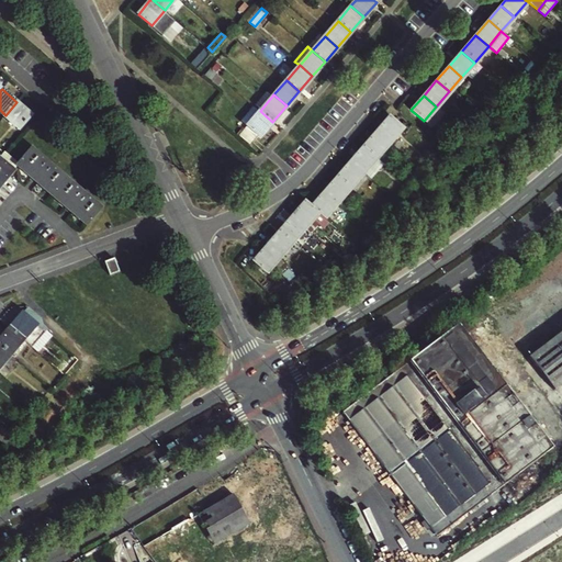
[(17,102),(6,115),(20,128),(31,115),(17,102)]
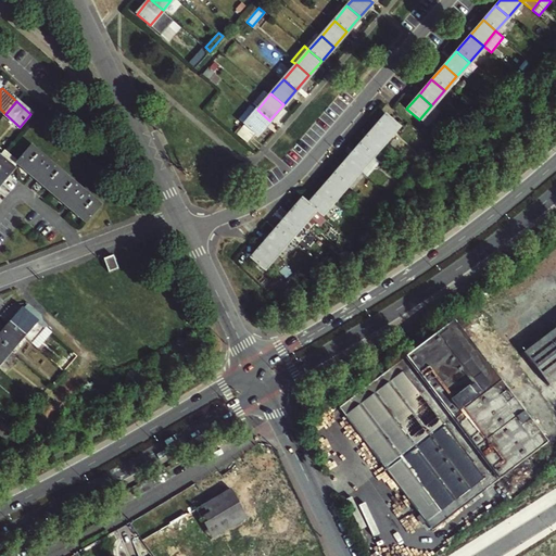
[(269,121),(257,110),(244,125),(256,136),(269,121)]
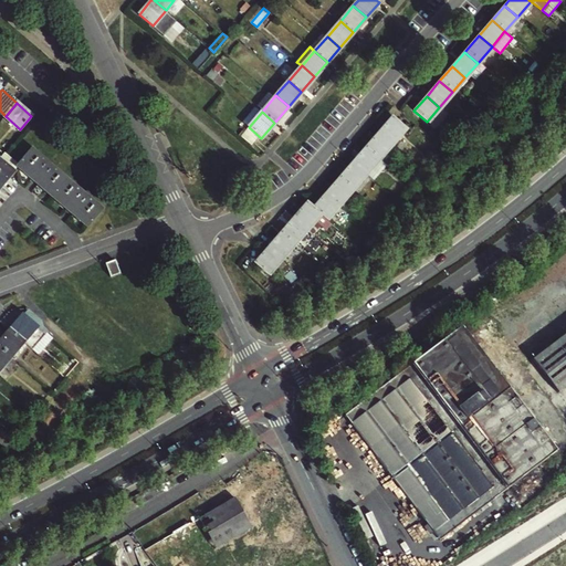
[(391,118),(378,134),(391,144),(404,129),(391,118)]
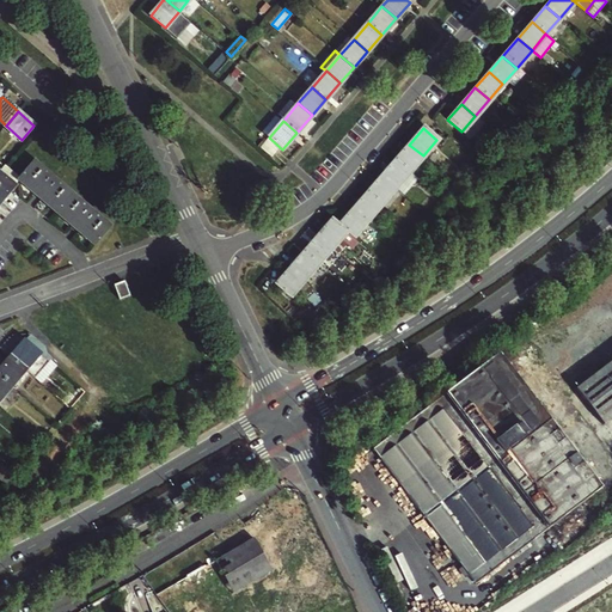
[(409,172),(423,155),(409,145),(395,161),(409,172)]
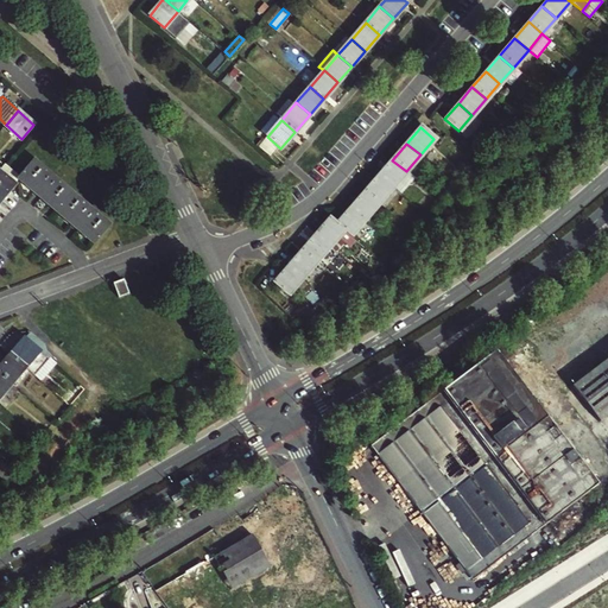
[(19,178),(20,179),(57,210),(94,242),(109,226),(73,194),(35,160),(19,178)]
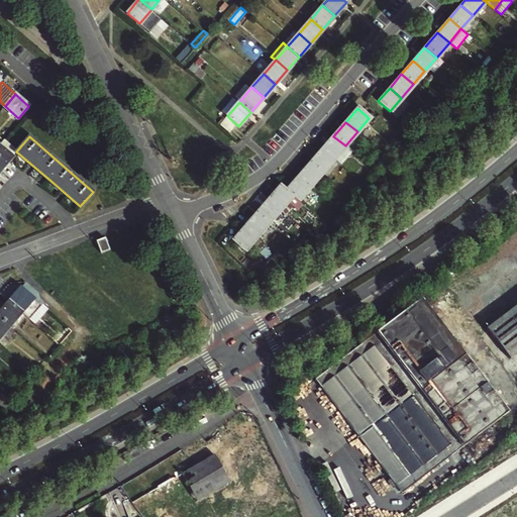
[(333,159),(345,145),(333,136),(322,148),(333,159)]
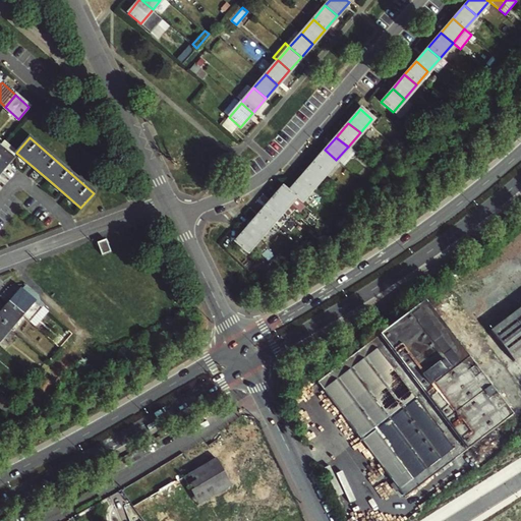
[(0,169),(1,171),(13,157),(0,145),(0,169)]
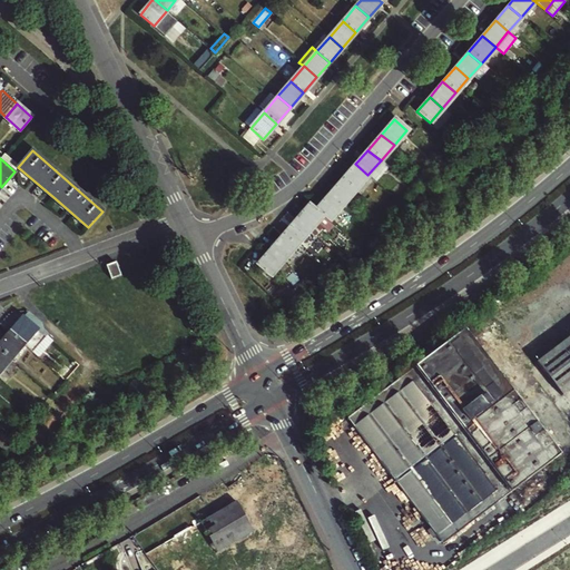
[(367,175),(355,164),(342,179),(355,190),(367,175)]
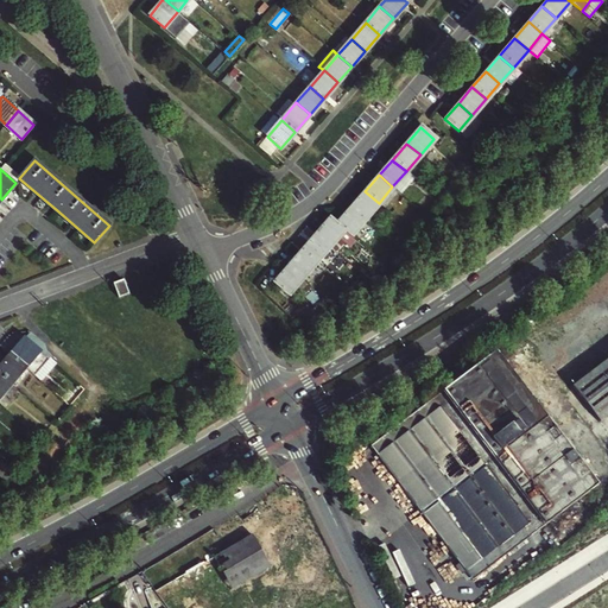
[(365,191),(352,207),(365,219),(379,203),(365,191)]
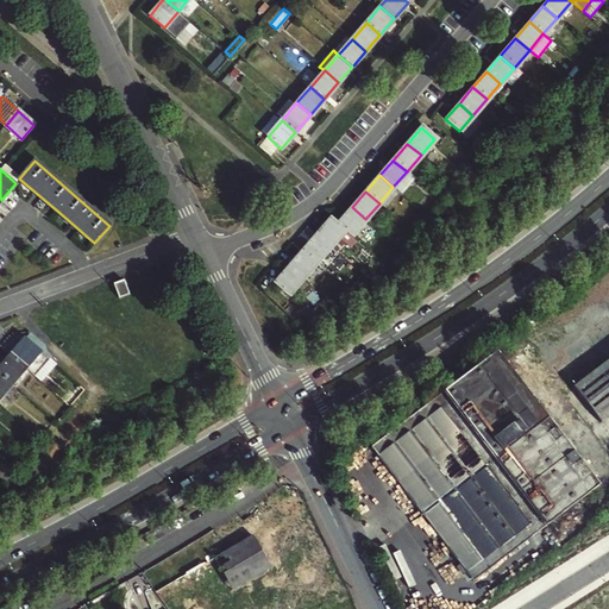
[(419,209),(413,203),(408,211),(414,215),(419,209)]
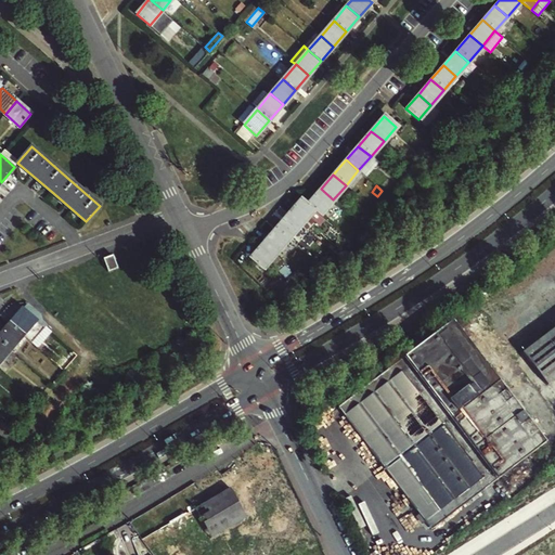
[(321,189),(307,205),(313,210),(320,216),(333,199),(321,189)]
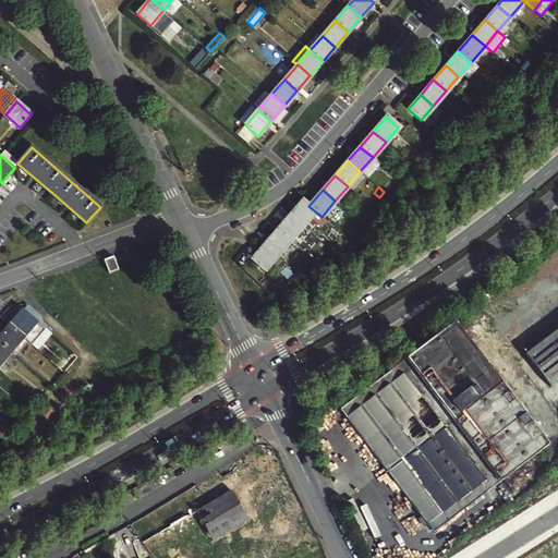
[(315,211),(308,206),(302,201),(290,215),(302,227),(315,211)]
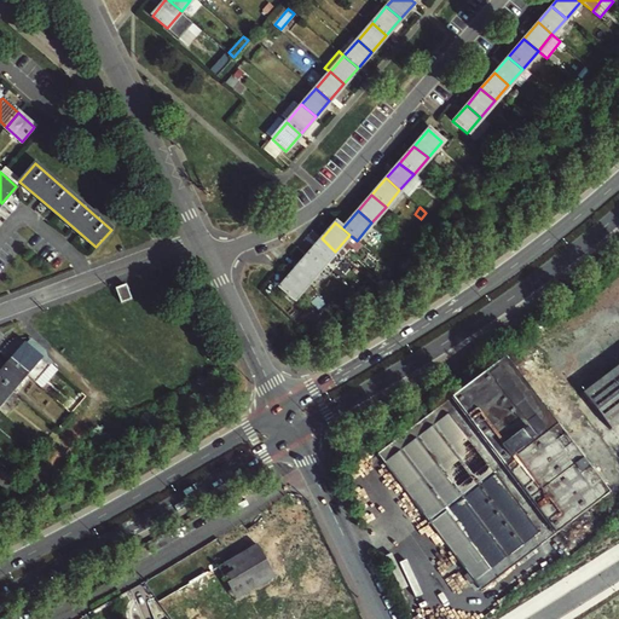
[(322,267),(335,252),(322,238),(307,255),(322,267)]
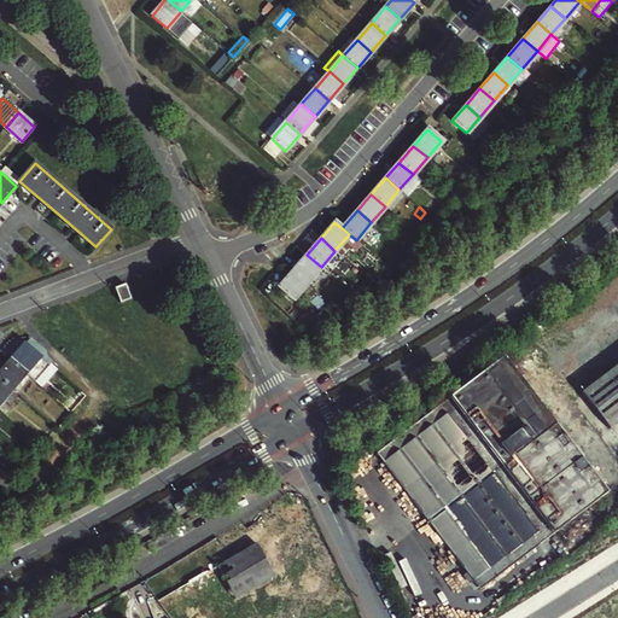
[(307,284),(321,267),(307,255),(292,272),(307,284)]
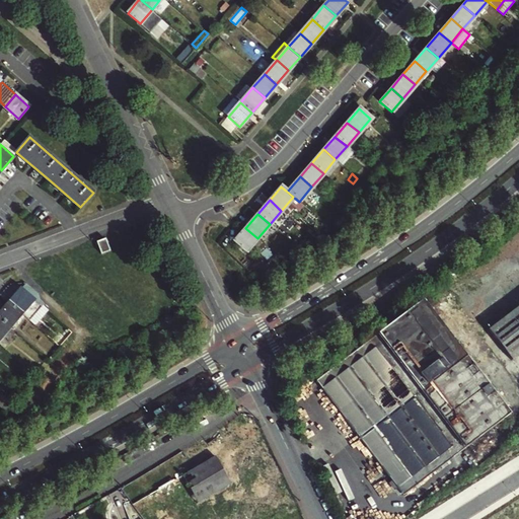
[(245,251),(257,238),(245,228),(233,241),(245,251)]
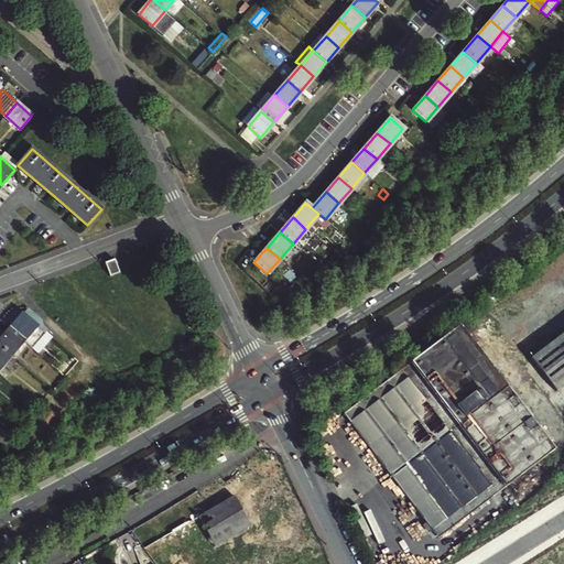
[(114,259),(105,263),(109,275),(118,272),(114,259)]
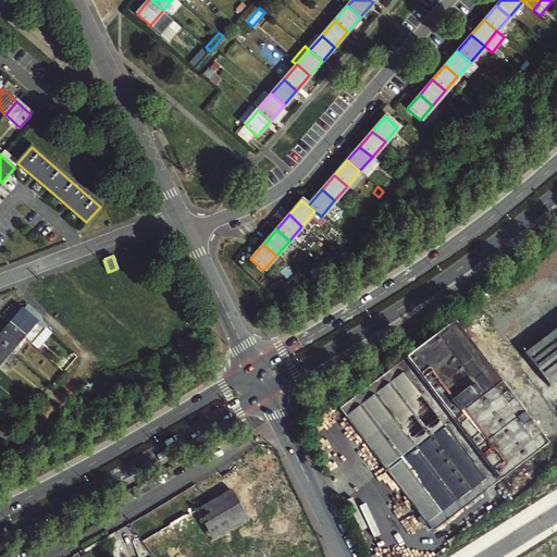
[(10,325),(23,337),(28,342),(40,329),(35,323),(36,322),(23,310),(10,325)]
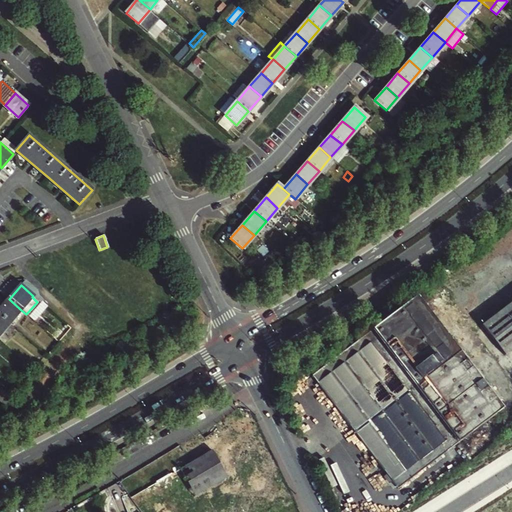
[(503,409),(417,296),(313,375),(398,488),(503,409)]
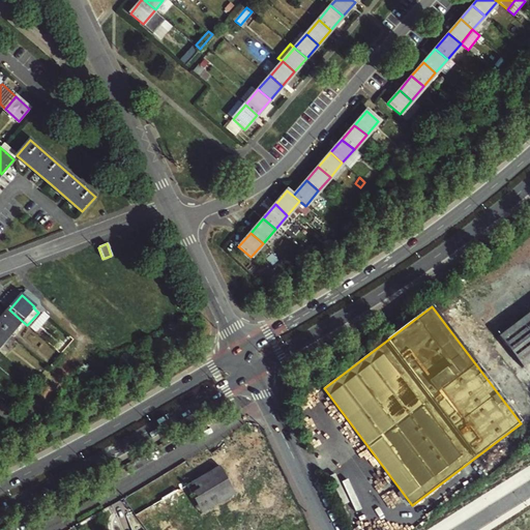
[(9,310),(0,320),(0,326),(9,334),(22,321),(9,310)]
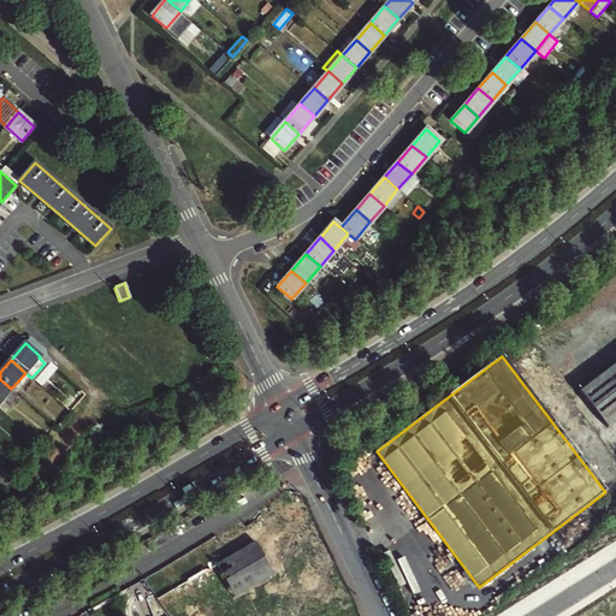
[(615,420),(615,363),(580,391),(608,427),(615,420)]
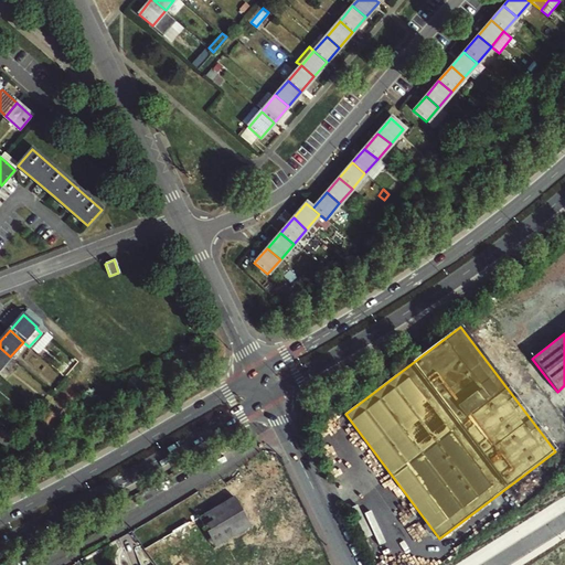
[(0,348),(0,369),(10,356),(0,348)]
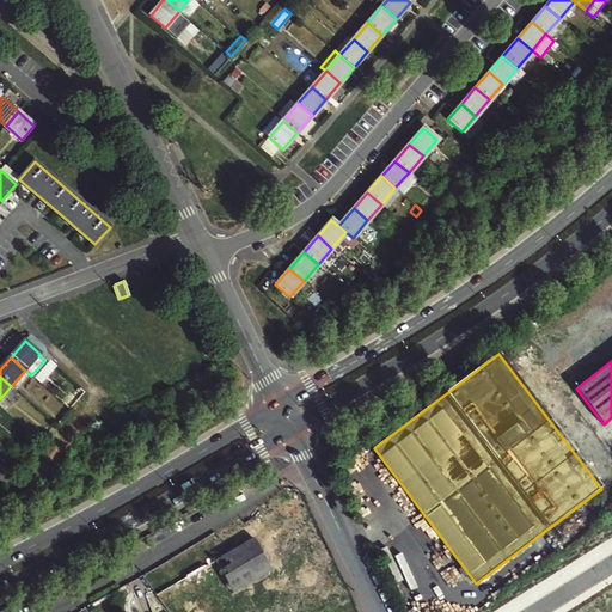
[(66,395),(61,401),(71,409),(85,392),(80,389),(72,399),(66,395)]
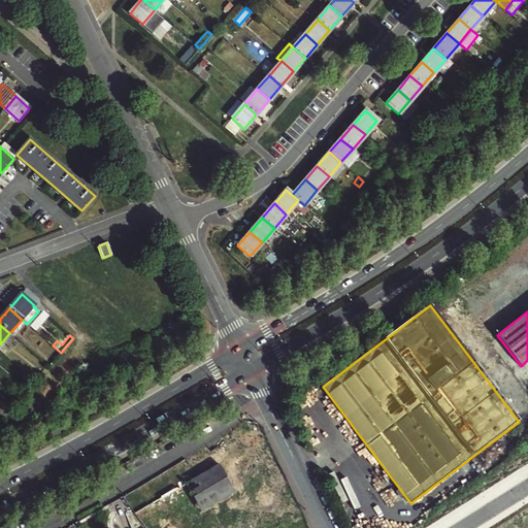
[(0,414),(4,418),(11,410),(0,400),(0,414)]
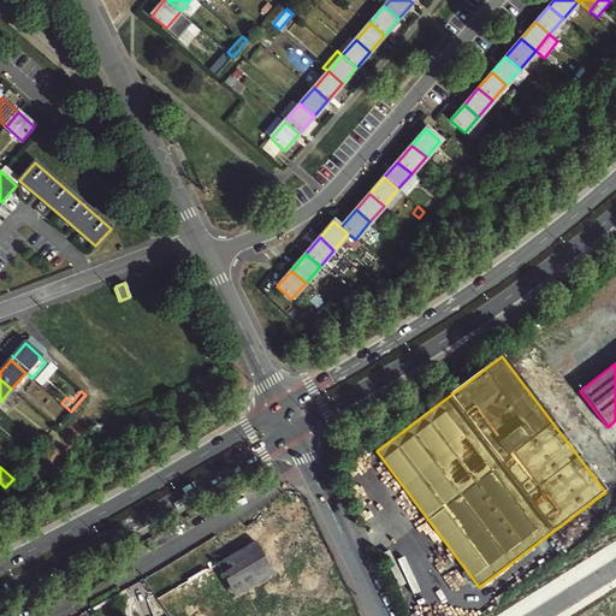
[(256,542),(218,564),(238,598),(277,575),(256,542)]
